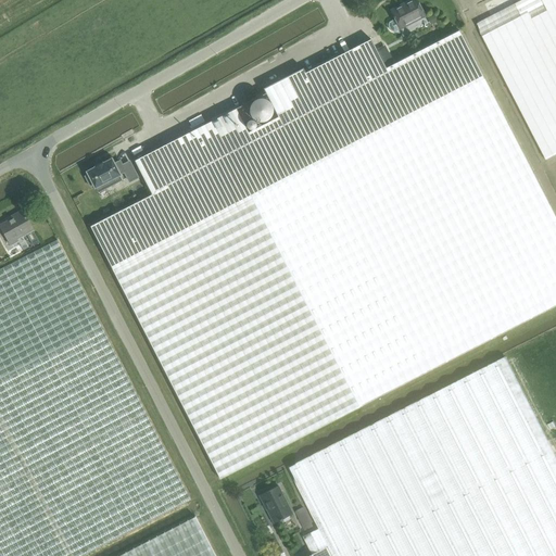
[(391,13),(394,20),(390,23),(389,25),(389,27),(390,29),(392,32),(394,33),(425,16),(416,0),(412,0),(405,3),(406,4),(391,13)]
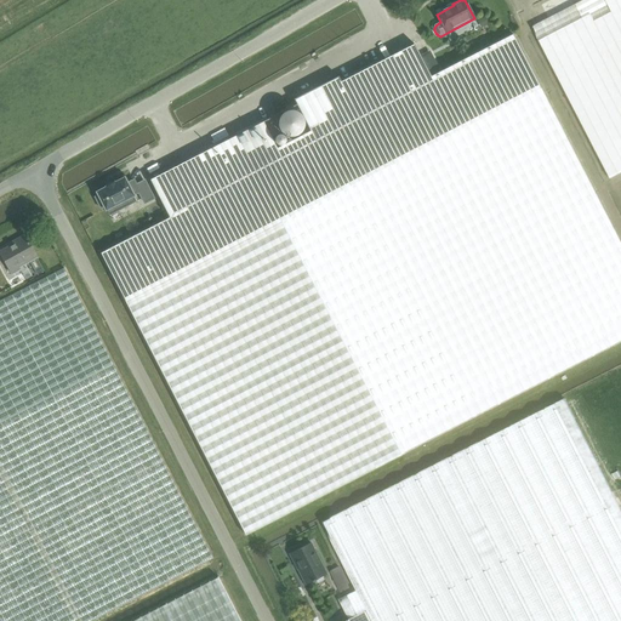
[(620,0),(584,0),(533,27),(610,180),(620,174),(620,0)]
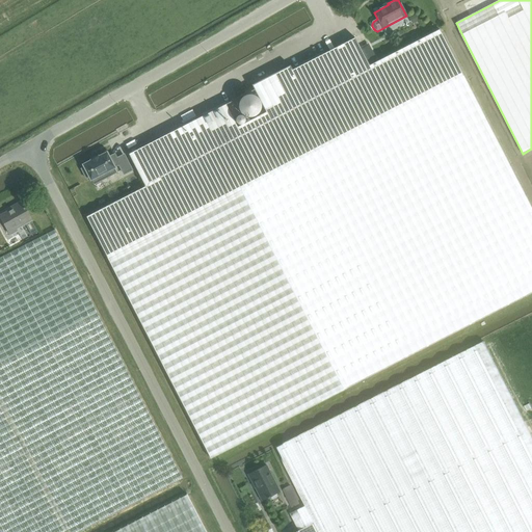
[(409,18),(413,24),(420,20),(417,14),(409,18)]
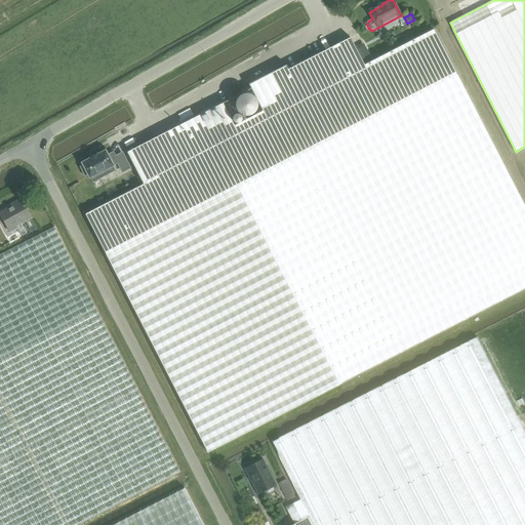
[(85,214),(208,452),(361,373),(524,289),(524,207),(434,29),(364,65),(350,37),(288,69),(286,65),(248,84),(251,88),(126,152),(144,185),(85,214)]
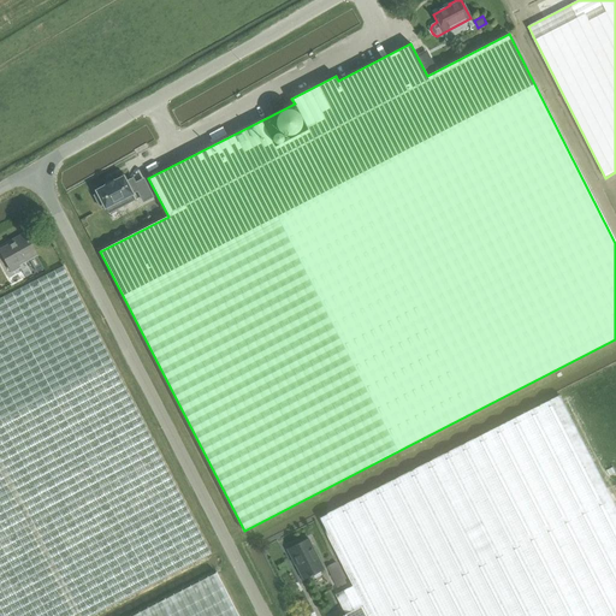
[(437,71),(432,61),(424,65),(428,76),(437,71)]
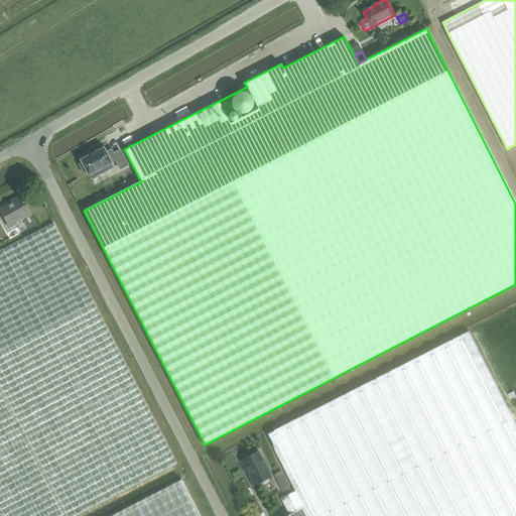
[(104,148),(81,160),(82,162),(79,164),(84,173),(87,171),(88,174),(89,174),(92,178),(113,167),(110,163),(111,162),(115,159),(120,169),(128,165),(120,150),(113,154),(111,150),(106,152),(104,148)]
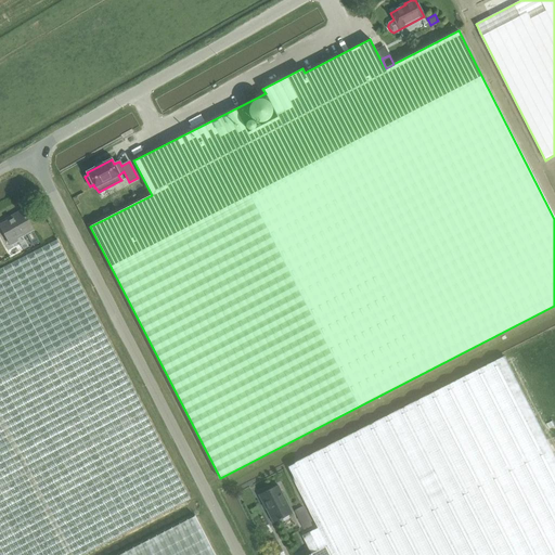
[(0,226),(11,245),(17,242),(16,240),(34,231),(22,211),(13,216),(14,218),(0,226)]
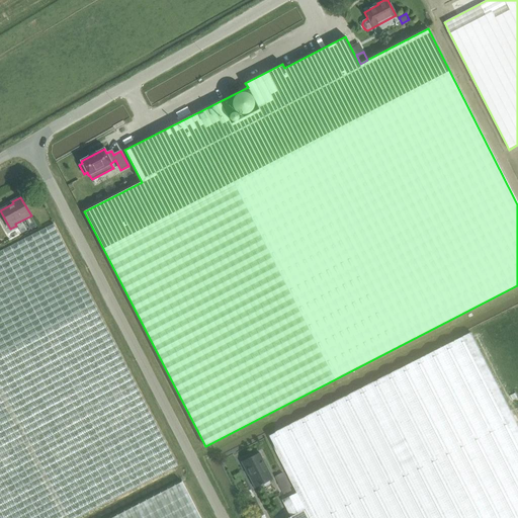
[(0,517),(76,517),(177,466),(115,345),(53,224),(0,251),(0,517)]
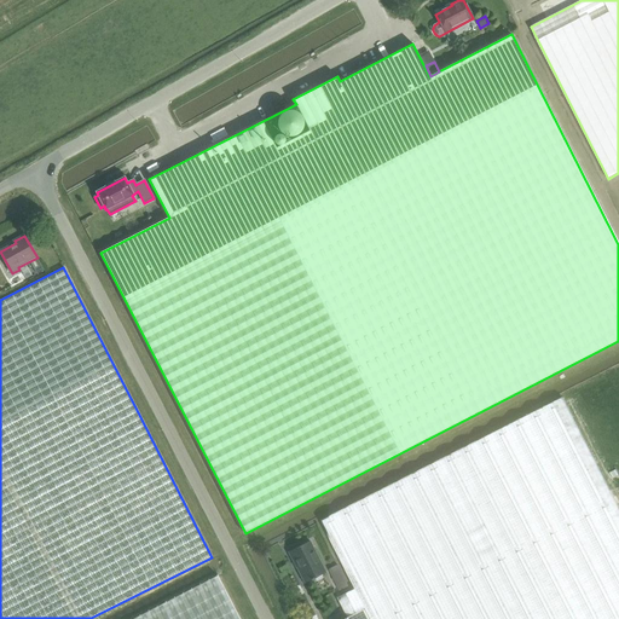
[(618,618),(618,508),(562,398),(320,521),(356,589),(339,597),(348,618),(346,618),(618,618)]
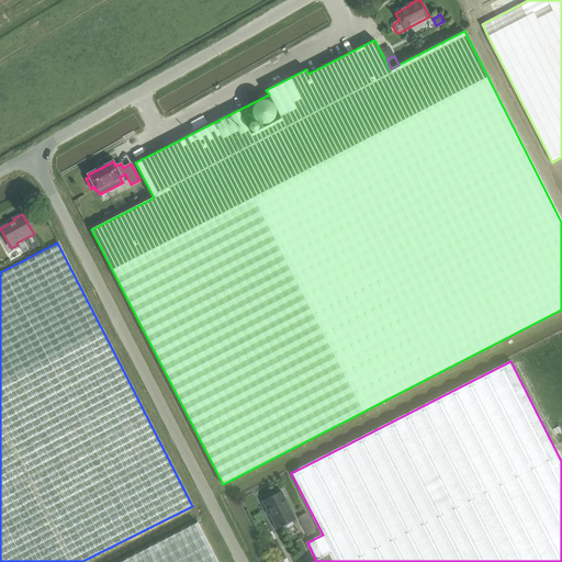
[(281,492),(262,502),(277,529),(295,519),(281,492)]
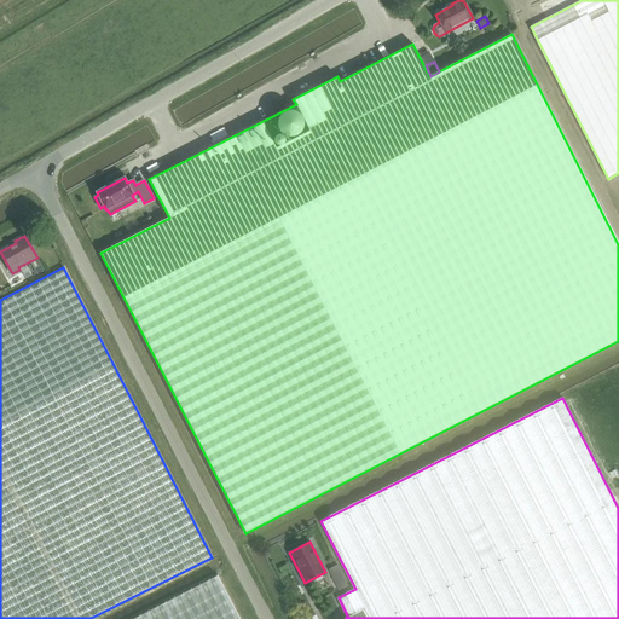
[(239,618),(218,576),(132,618),(239,618)]
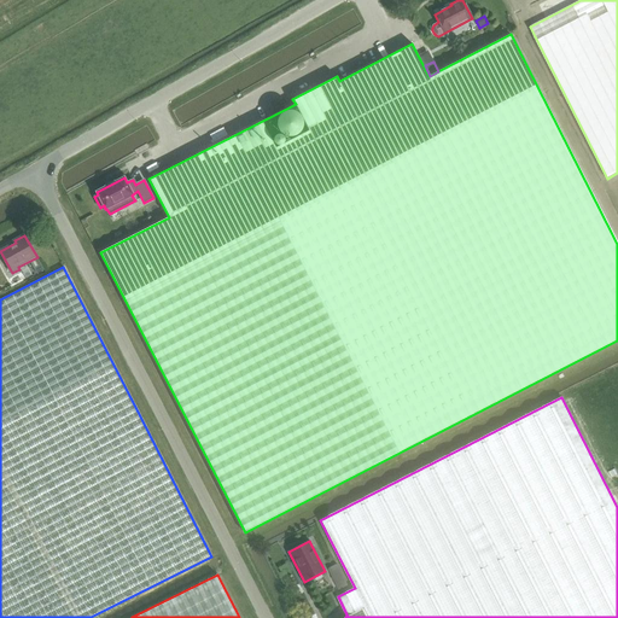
All buildings are outlined.
